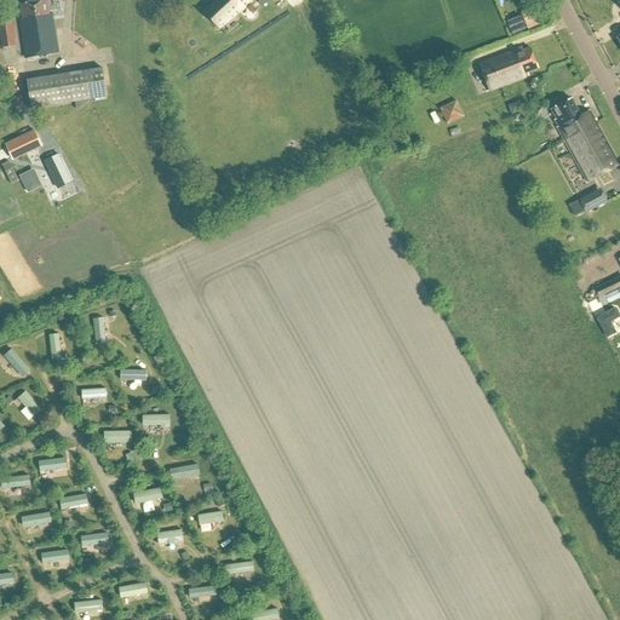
[(19,19),(26,58),(58,53),(52,15),(49,15),(46,0),(21,5),(22,6),(21,7),(22,11),(22,12),(23,18),(19,19)]
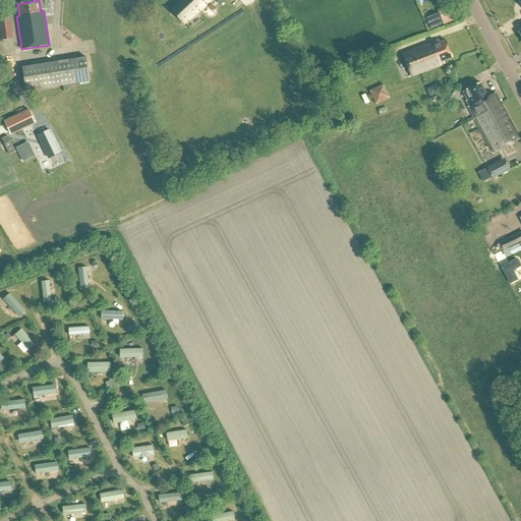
[(182,0),(172,11),(184,24),(203,9),(204,9),(212,0),(182,0)]
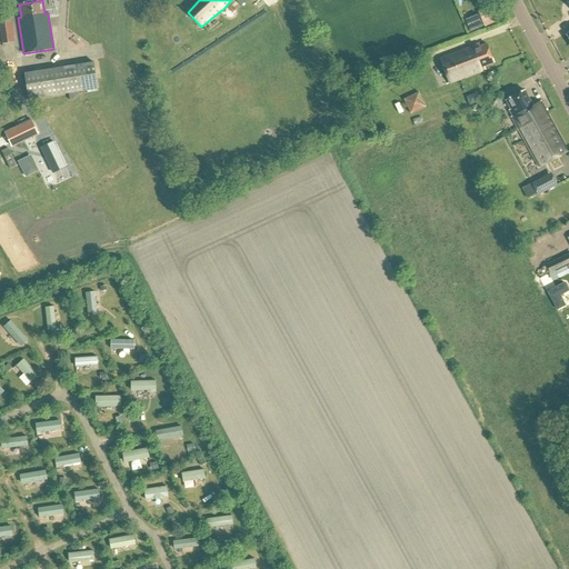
[(227,8),(232,13),(236,9),(230,3),(227,8)]
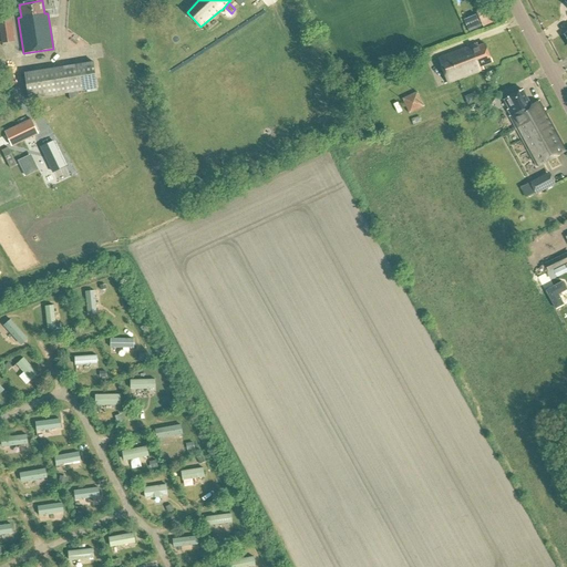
[(484,24),(496,20),(491,4),(478,10),(484,24)]
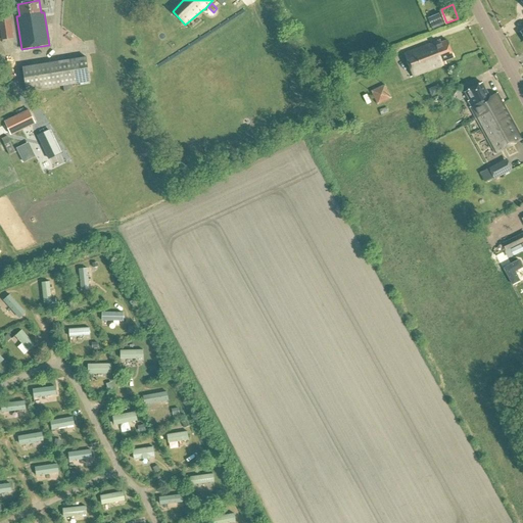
[(0,18),(0,28),(2,41),(13,39),(10,17),(0,18)]
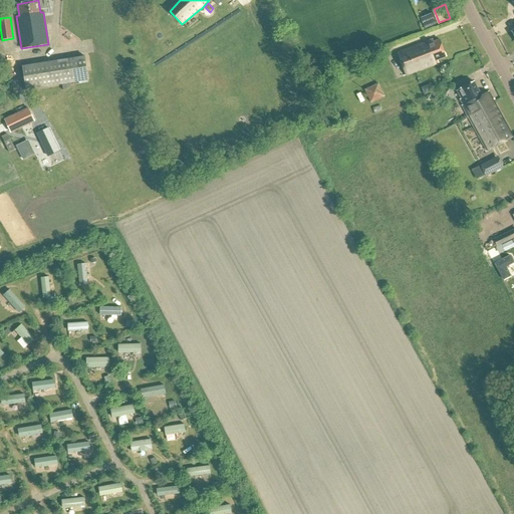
[(397,53),(406,75),(439,63),(438,60),(446,57),(440,40),(433,42),(432,39),(397,53)]
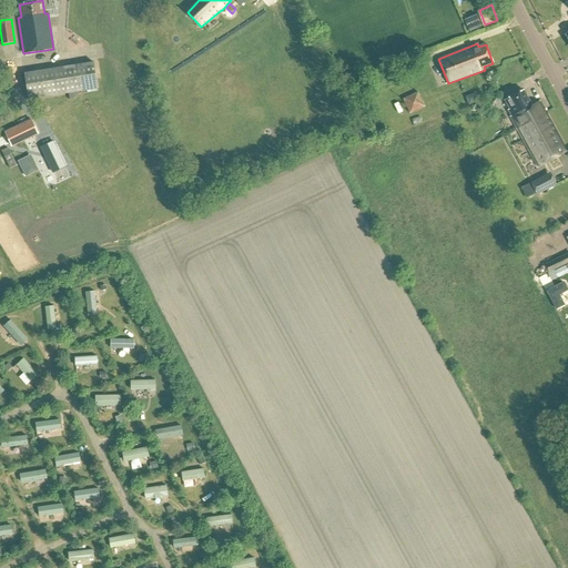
[(24,73),(29,100),(98,89),(94,63),(24,73)]
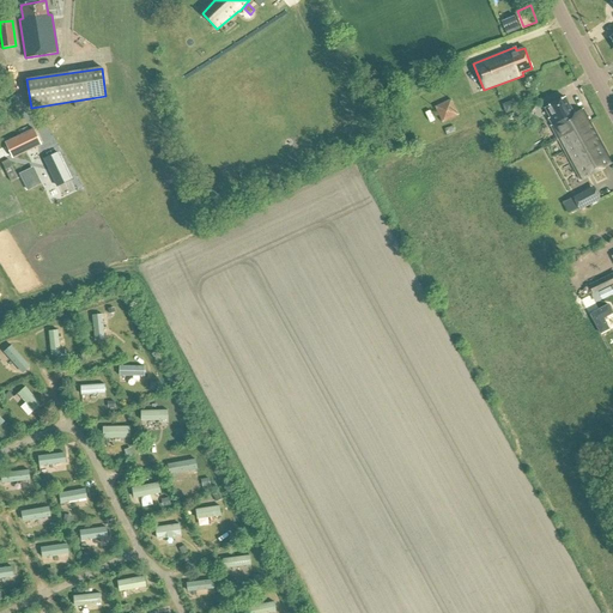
[(453,97),(436,104),(443,121),(460,114),(453,97)]
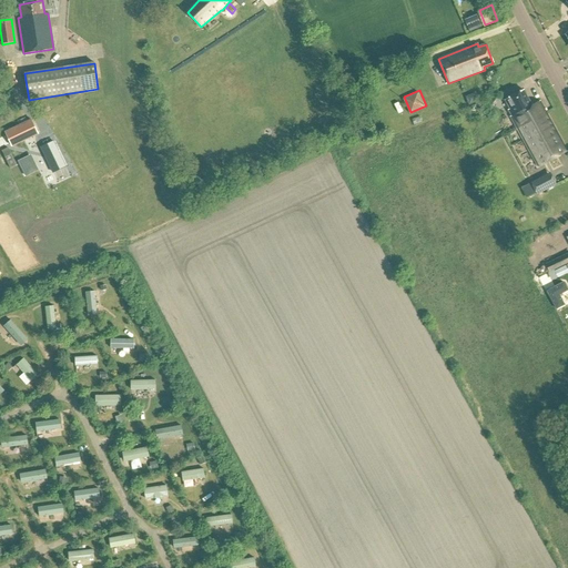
[(510,118),(517,130),(547,113),(540,101),(531,105),(524,91),(505,101),(510,110),(508,111),(511,117),(510,118)]
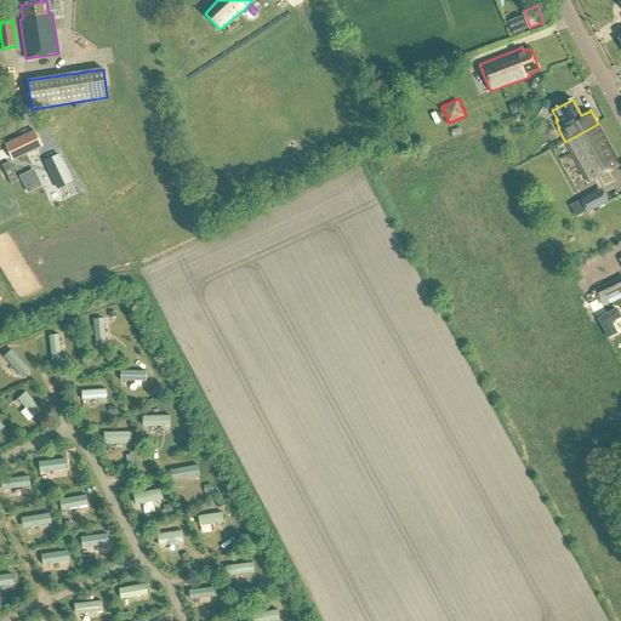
[(511,103),(513,112),(524,109),(520,101),(511,103)]
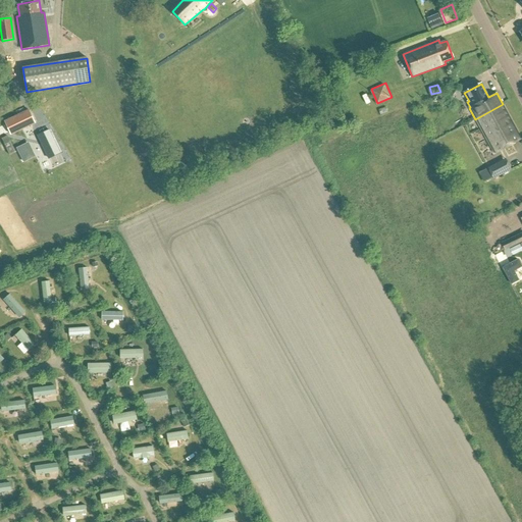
[(503,104),(475,119),(494,154),(521,140),(503,104)]
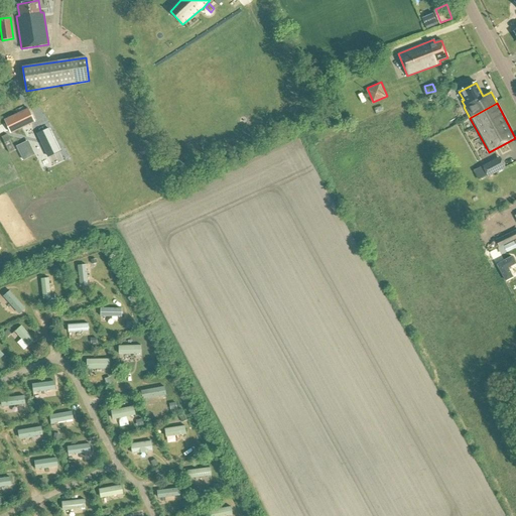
[(5,120),(11,133),(34,122),(28,109),(5,120)]
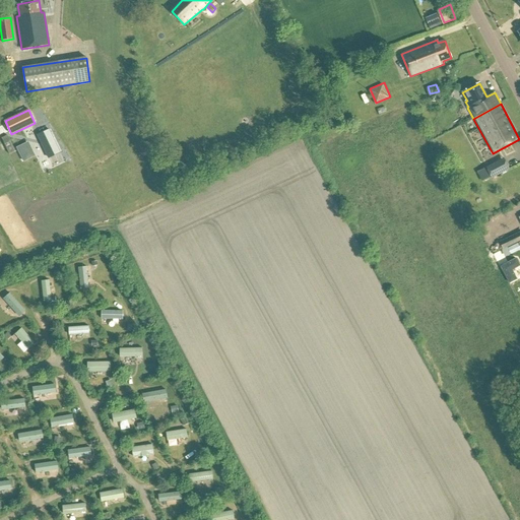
[(49,129),(37,135),(48,158),(60,152),(49,129)]
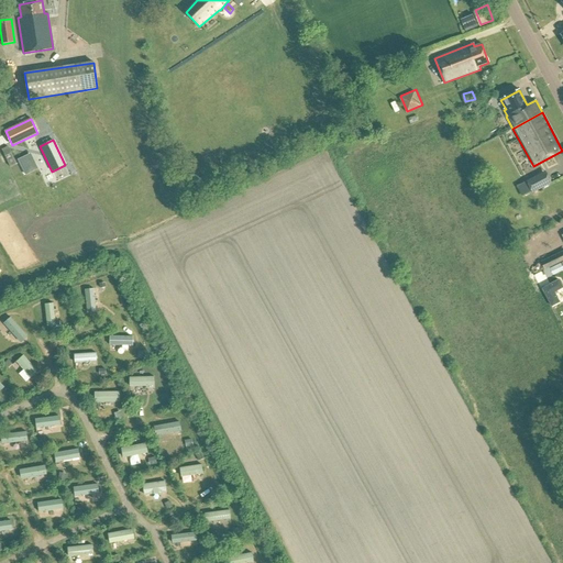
[(1,150),(10,166),(17,164),(8,146),(1,150)]
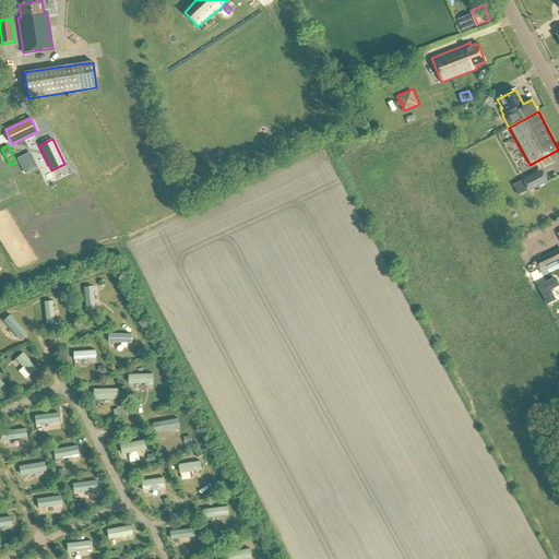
[(25,174),(36,168),(28,153),(18,158),(25,174)]
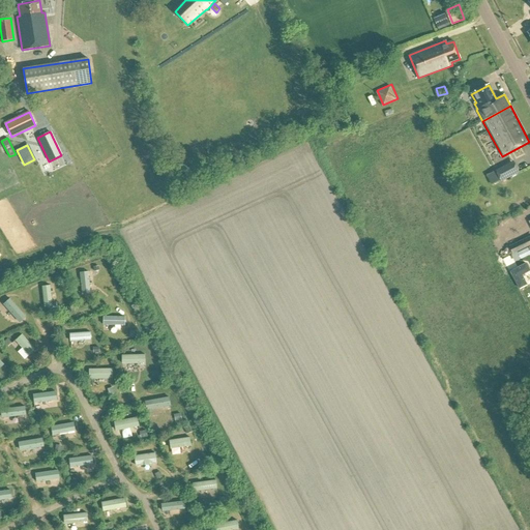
[(496,171),(502,182),(519,173),(516,168),(505,173),(502,168),(496,171)]
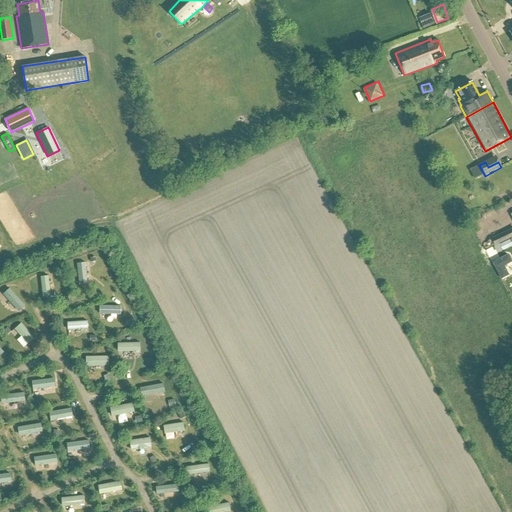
[(511,228),(491,238),(495,245),(511,237),(511,228)]
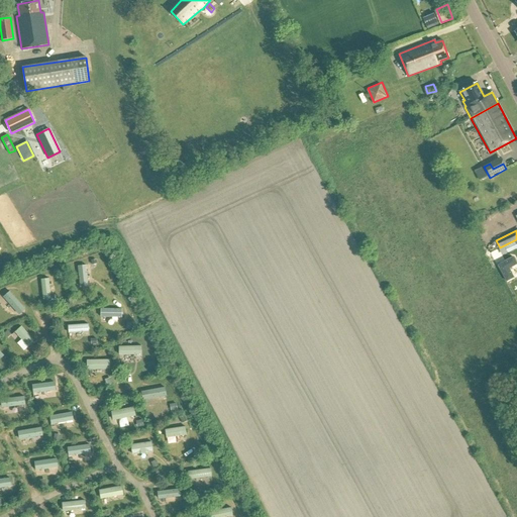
[(516,240),(504,246),(507,253),(516,248),(516,240)]
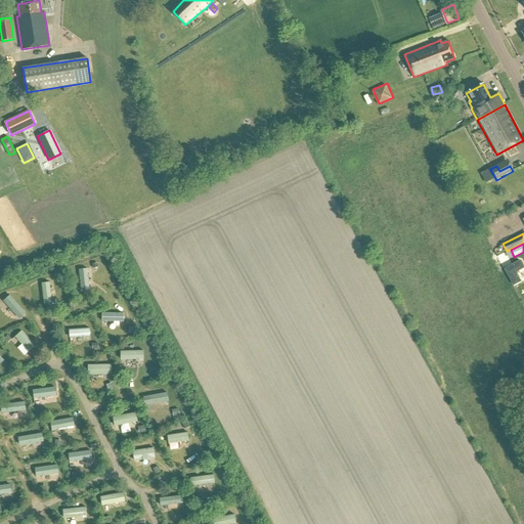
[(523,267),(520,260),(504,268),(513,286),(521,281),(516,272),(523,267)]
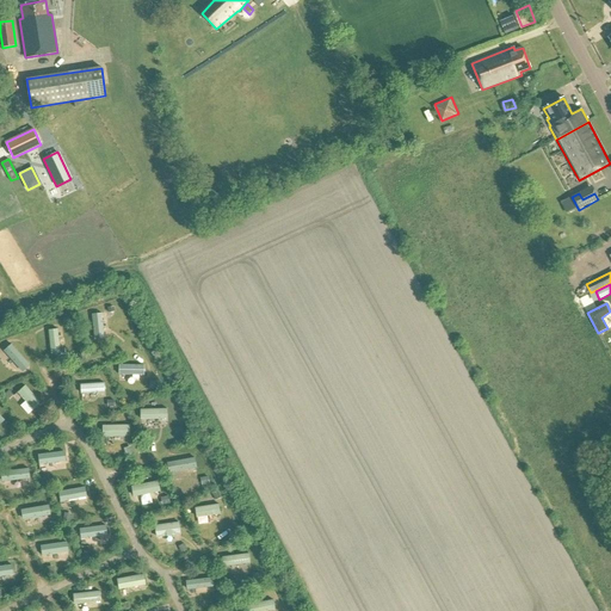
[(104,337),(102,312),(92,313),(94,338),(104,337)]
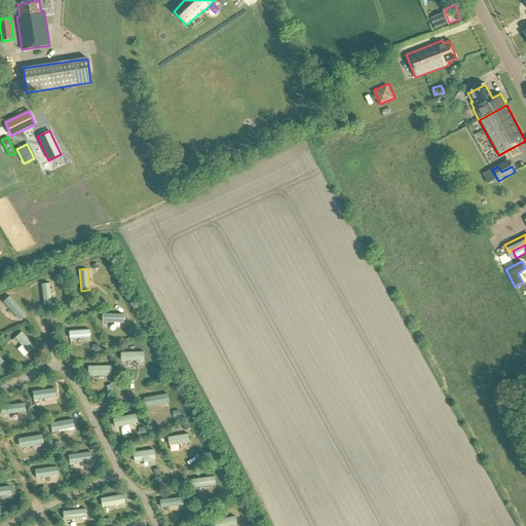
[(51,303),(49,282),(42,283),(44,304),(51,303)]
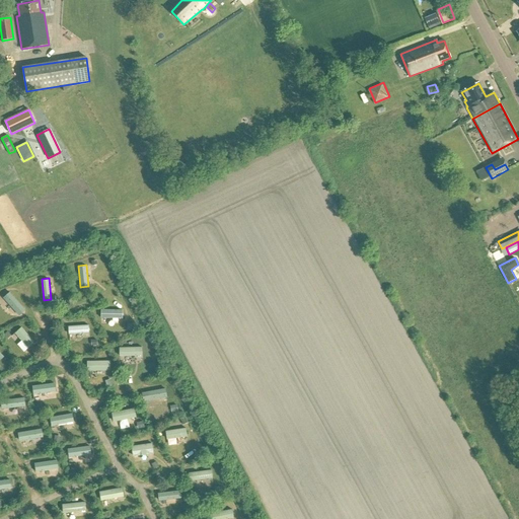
[(25,309),(9,291),(3,297),(18,314),(25,309)]
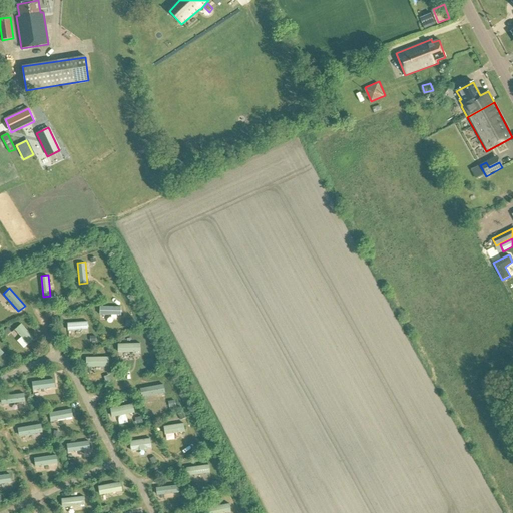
[(121,306),(99,305),(99,314),(121,314),(121,306)]
